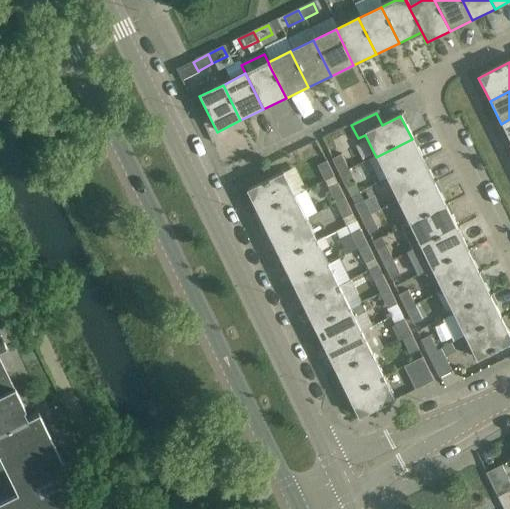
[(509,142),(509,119),(501,124),(509,142)]
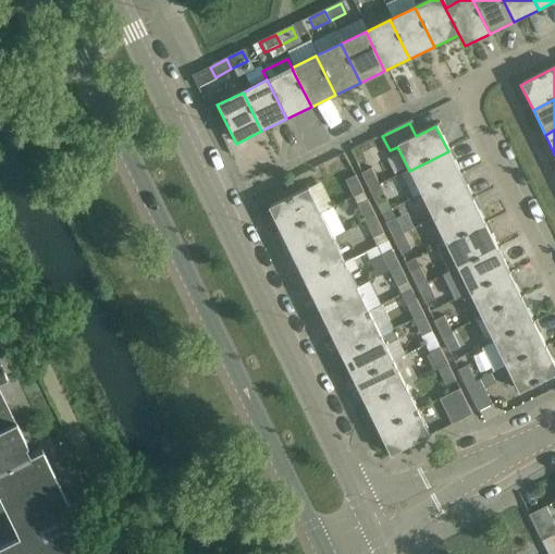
[(460,176),(448,151),(409,171),(421,195),(460,176)]
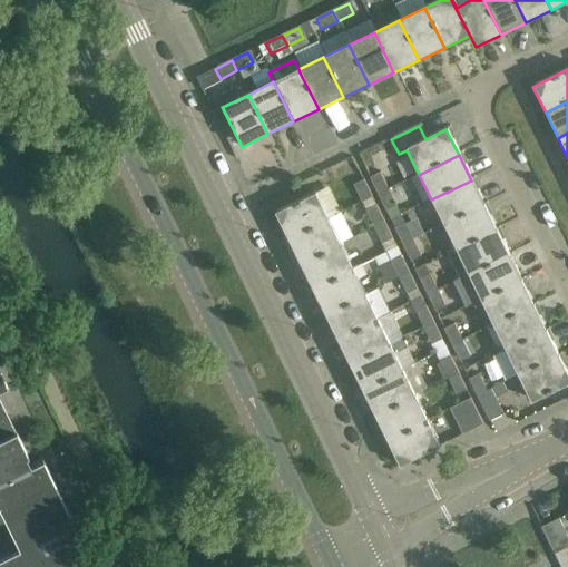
[(368,179),(376,196),(387,191),(378,175),(368,179)]
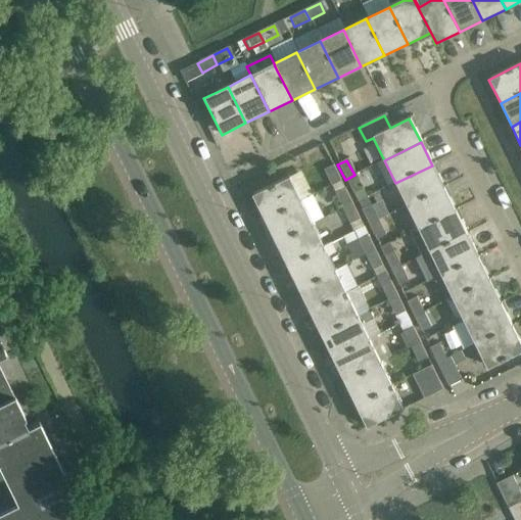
[(407,206),(443,188),(432,166),(395,183),(407,206)]
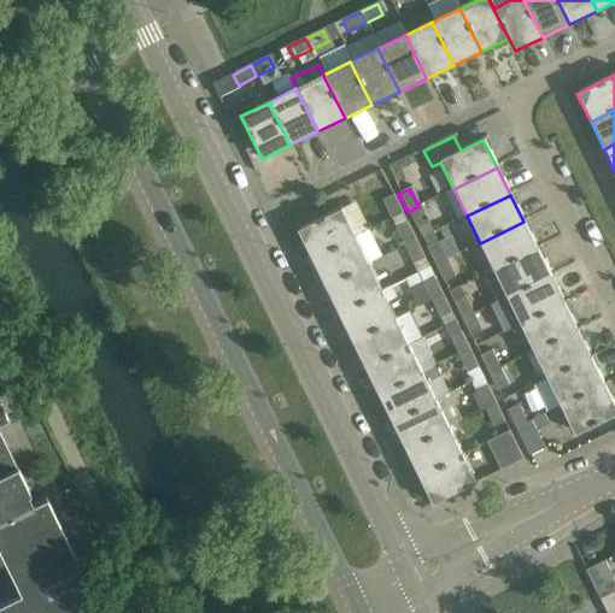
[(390,220),(400,214),(392,198),(381,202),(390,220)]
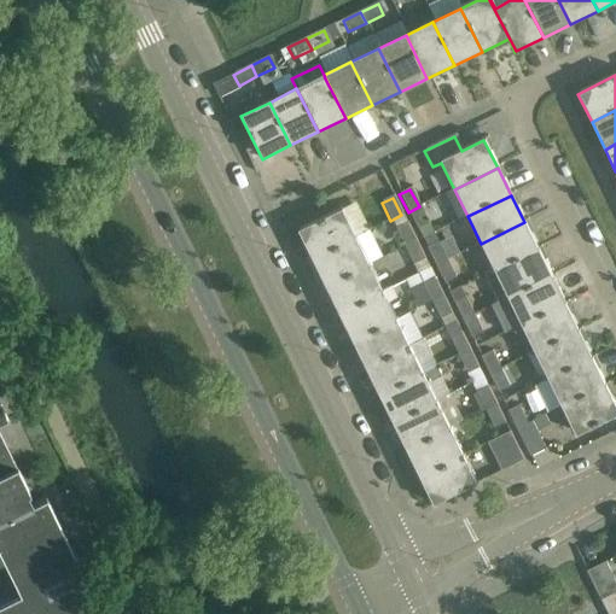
[(419,206),(408,212),(417,229),(428,224),(419,206)]
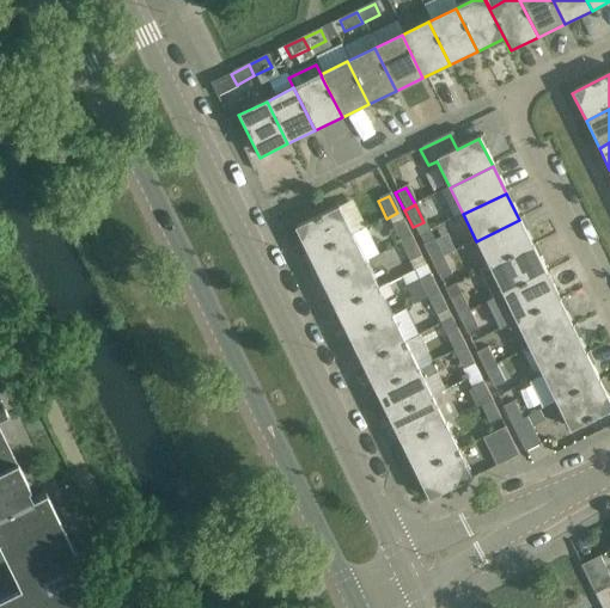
[(294,229),(309,257),(352,235),(337,208),(294,229)]
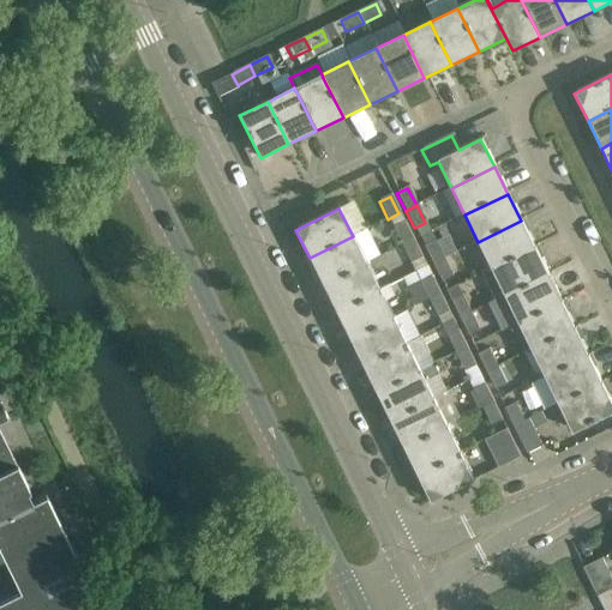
[(491,270),(534,248),(521,221),(478,242),(491,270)]
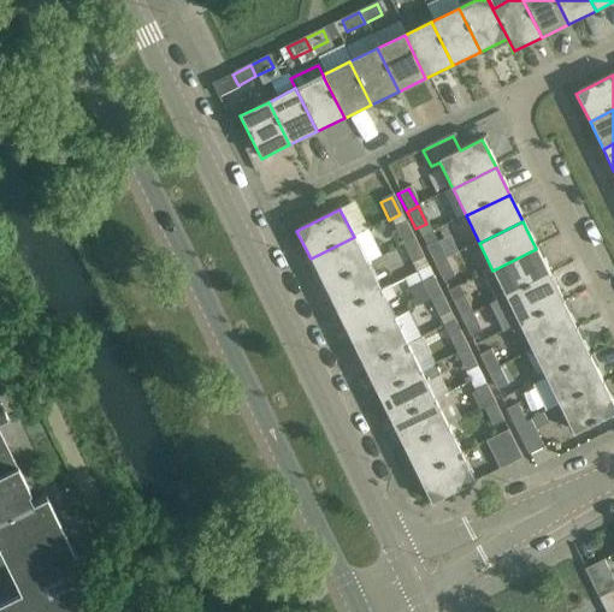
[(402,248),(413,242),(405,225),(394,230),(402,248)]
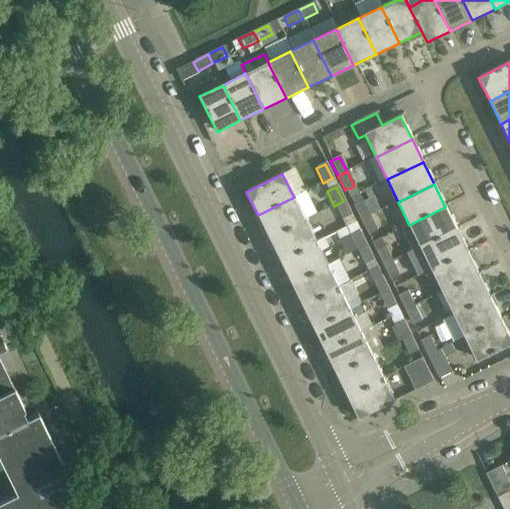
[(258,215),(269,238),(305,220),(315,215),(309,203),(299,208),(294,197),(258,215)]
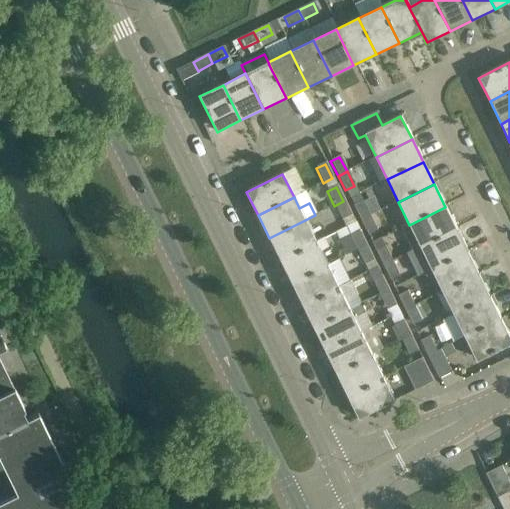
[(343,201),(334,206),(341,220),(350,216),(343,201)]
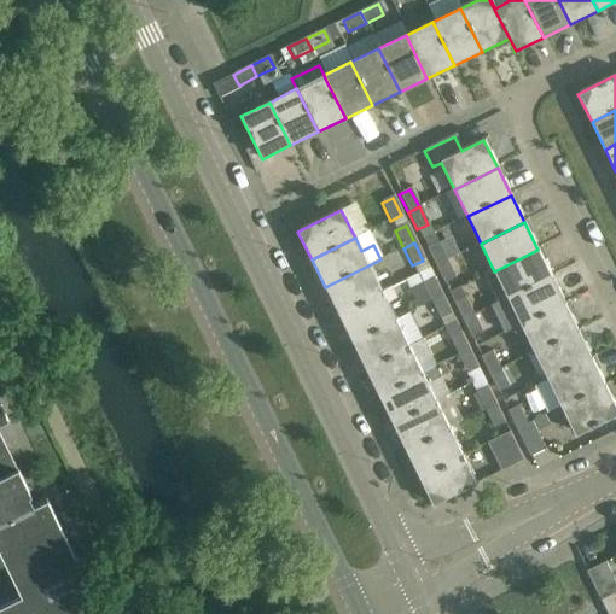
[(435,267),(446,262),(437,244),(426,249),(435,267)]
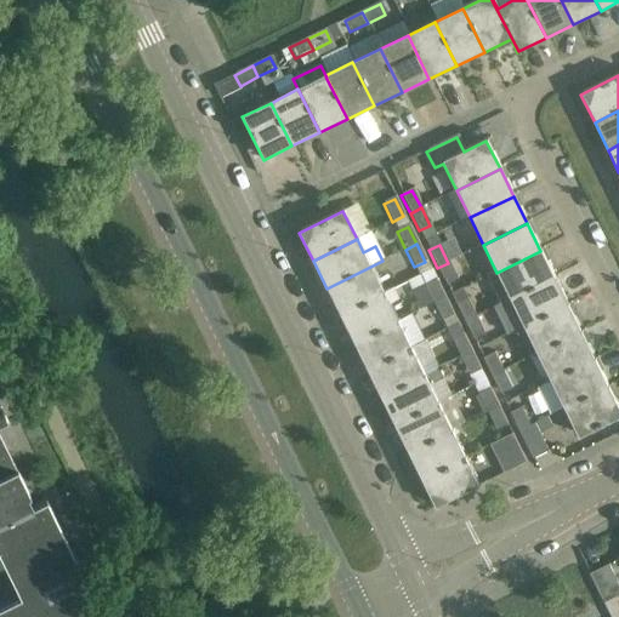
[(554,279),(540,251),(497,273),(487,278),(498,300),(500,298),(503,303),(510,300),(554,279)]
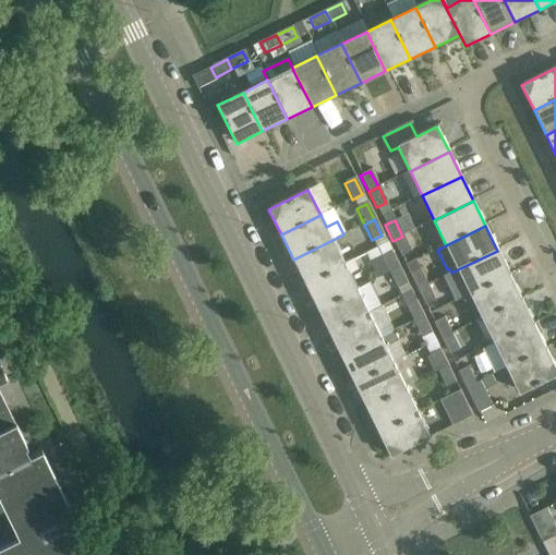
[(402,237),(393,241),(400,257),(410,252),(402,237)]
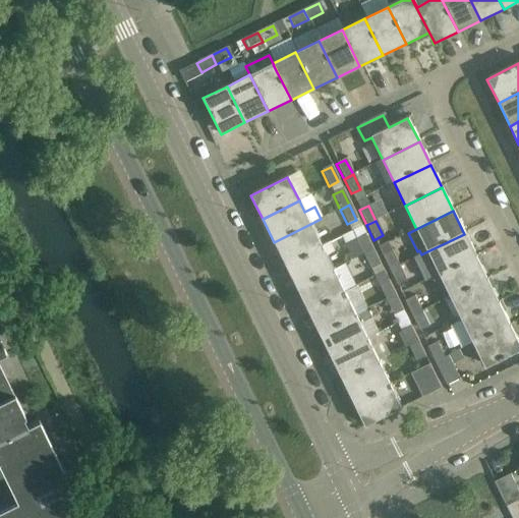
[(285,265),(322,246),(310,224),(274,242),(285,265)]
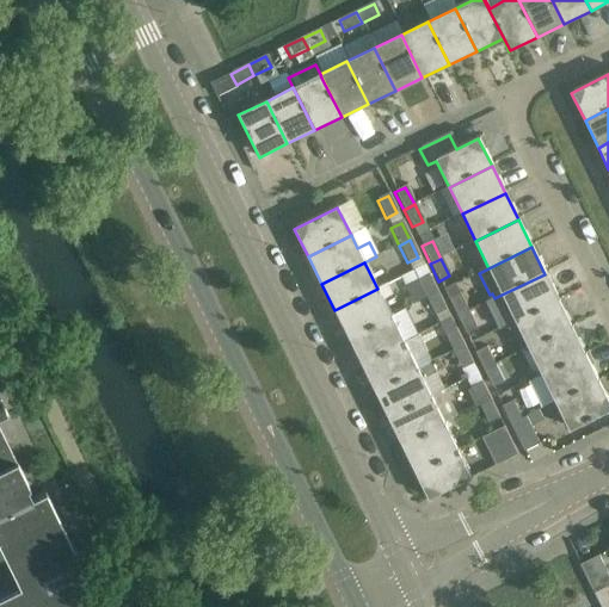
[(545,274),(502,295),(515,322),(558,301),(545,274)]
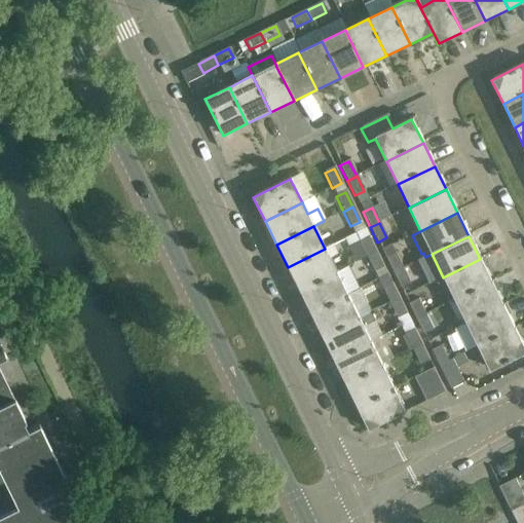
[(366,258),(375,253),(368,238),(359,243),(366,258)]
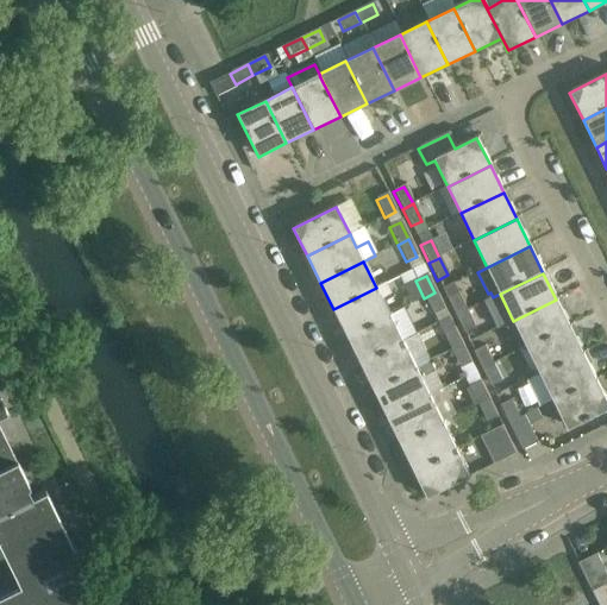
[(389,315),(376,288),(333,309),(346,336),(389,315)]
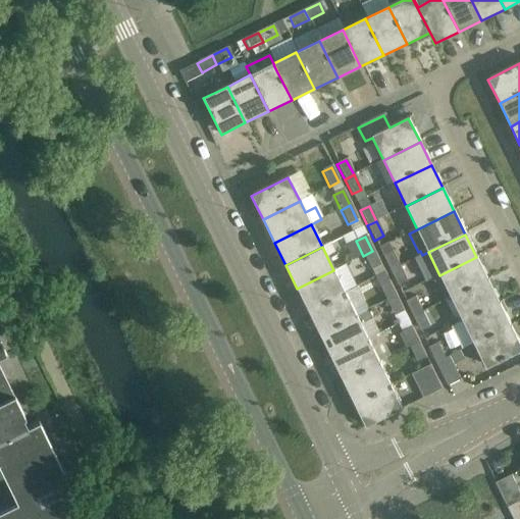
[(372,251),(363,256),(370,270),(379,266),(372,251)]
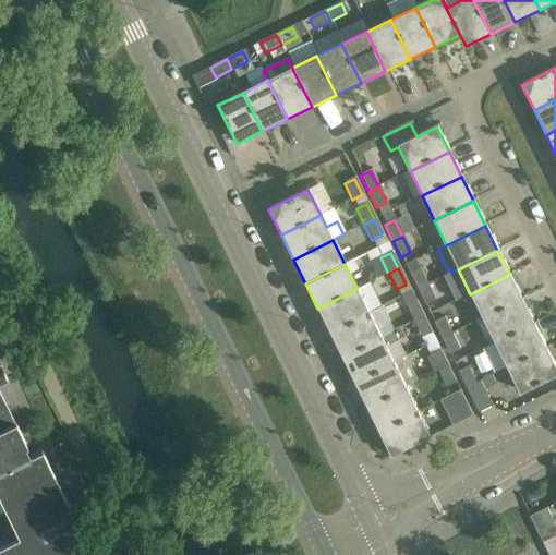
[(417,290),(426,286),(419,269),(409,275),(417,290)]
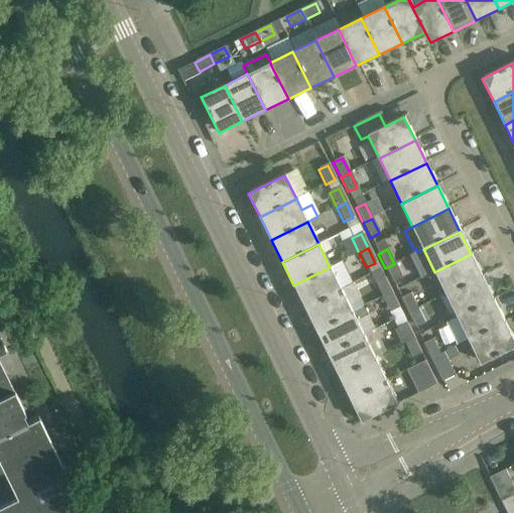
[(445,295),(482,277),(471,254),(434,272),(445,295)]
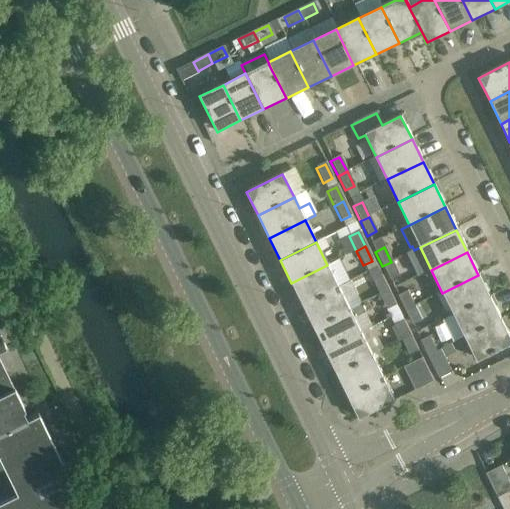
[(402,284),(391,262),(382,266),(393,289),(402,284)]
